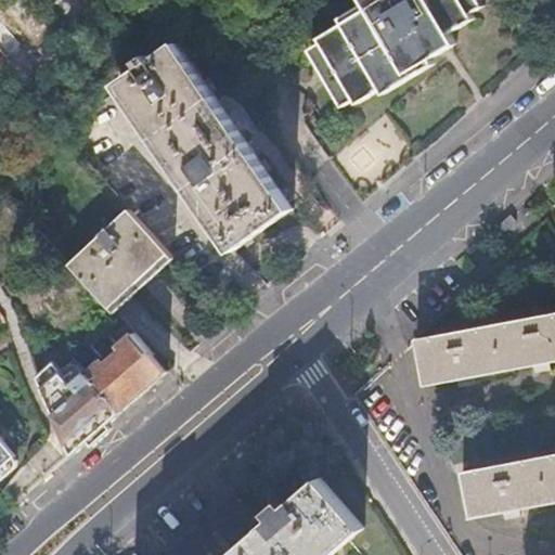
[(425,49),(470,22),(469,17),(480,7),(476,0),(343,0),(331,7),(337,17),(311,34),(315,40),(306,47),(335,97),(340,106),(343,105),(352,100),(357,105),(404,77),(401,73),(425,57),(423,51),(425,49)]
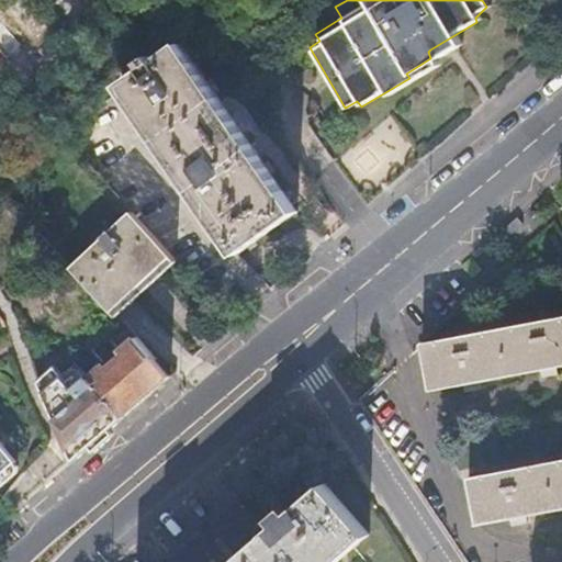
[(173,44),(115,85),(235,254),(295,212),(173,44)]
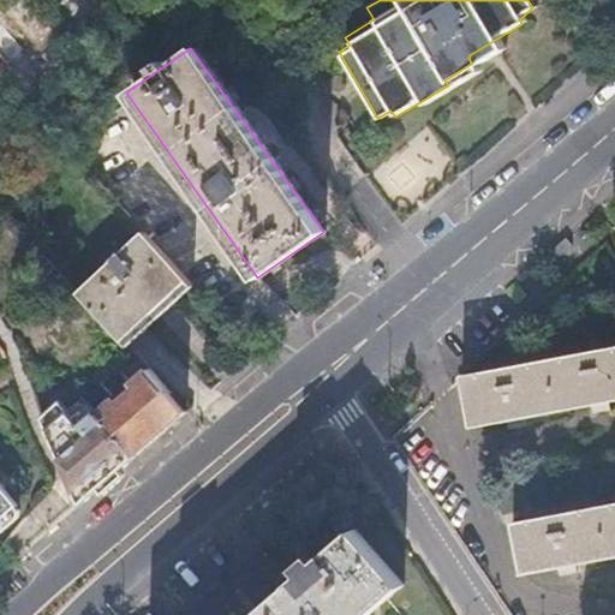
[(0,210),(77,297),(142,236),(37,120),(0,173),(0,210)]
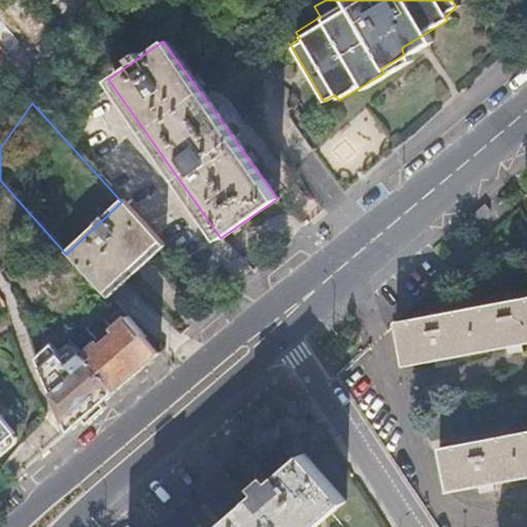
[(360,110),(317,149),(348,183),(391,145),(360,110)]
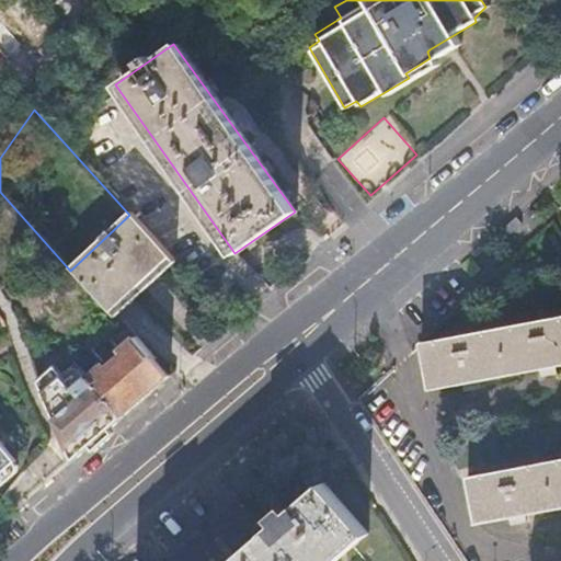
[(165,255),(129,215),(70,271),(106,311),(165,255)]
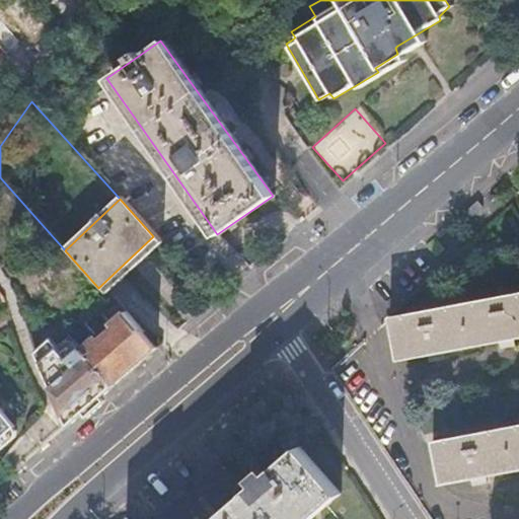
[(518,289),(389,316),(396,359),(518,334),(518,289)]
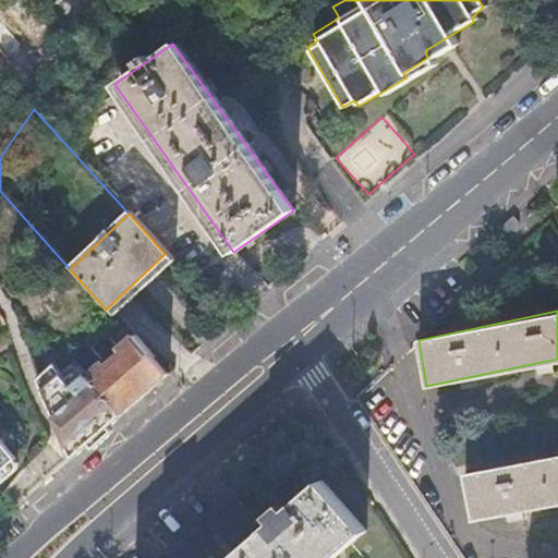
[(164,374),(131,337),(117,348),(105,334),(76,358),(74,364),(80,367),(94,354),(100,363),(85,376),(118,413),(164,374)]
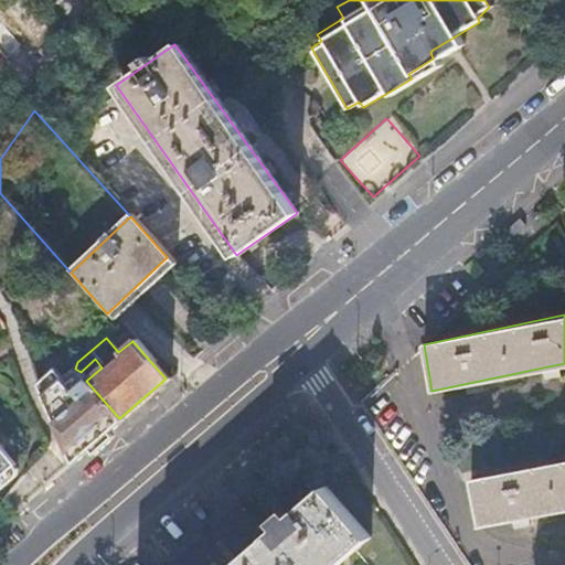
[(74,457),(119,418),(86,381),(84,377),(71,388),(51,366),(34,382),(35,387),(74,457)]
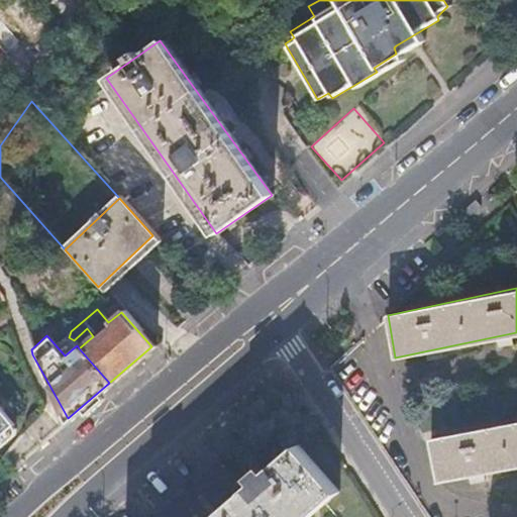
[(0,445),(18,430),(0,409),(0,445)]
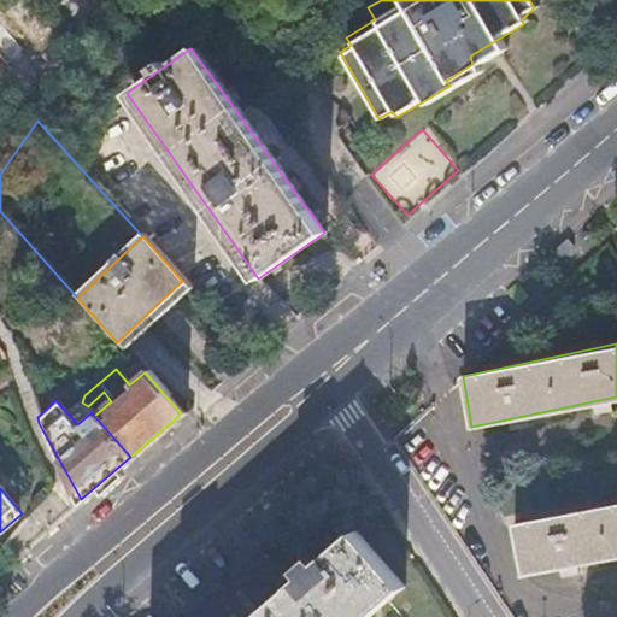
[(616,497),(511,515),(519,569),(616,552),(616,497)]
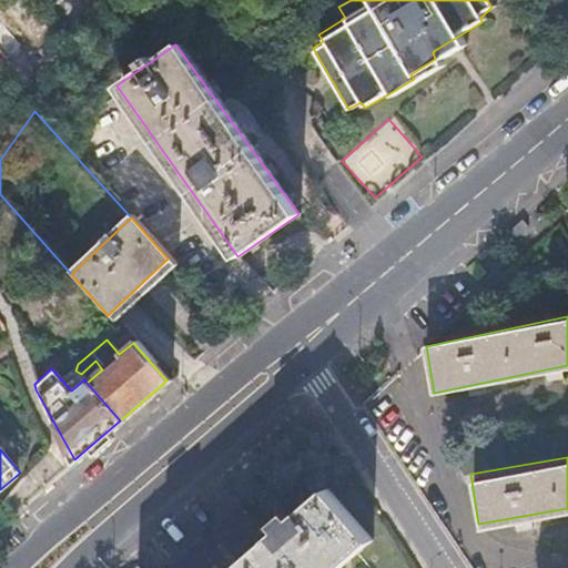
[(341,567),(355,557),(369,545),(326,493),(294,520),(288,514),(272,528),(277,535),(237,567),(341,567)]
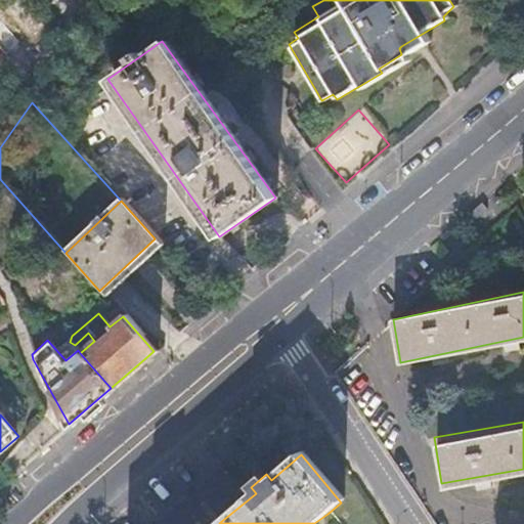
[(335,523),(328,514),(314,523),(335,523)]
